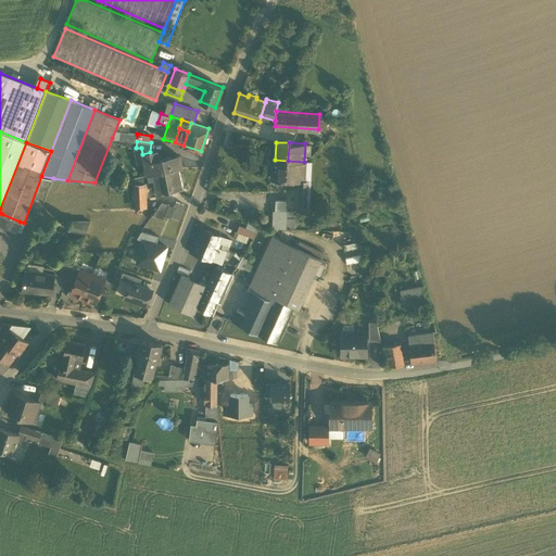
[(148,174),(152,173),(165,169),(163,159),(158,160),(155,151),(150,152),(142,154),(148,174)]
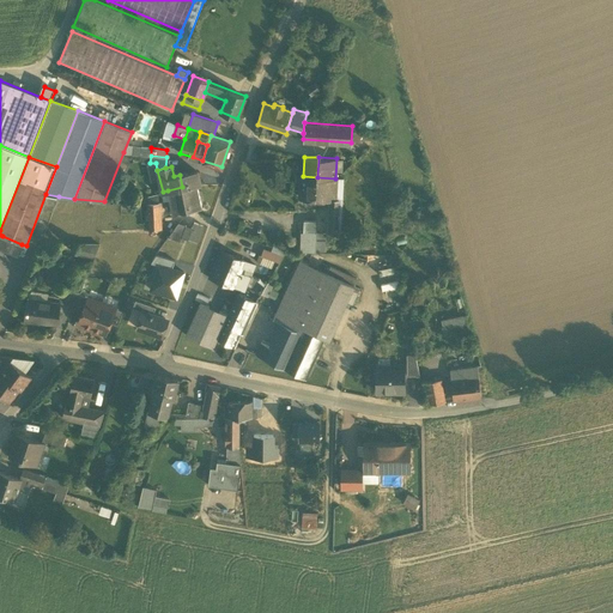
[(180,175),(182,187),(196,184),(200,183),(196,173),(180,175)]
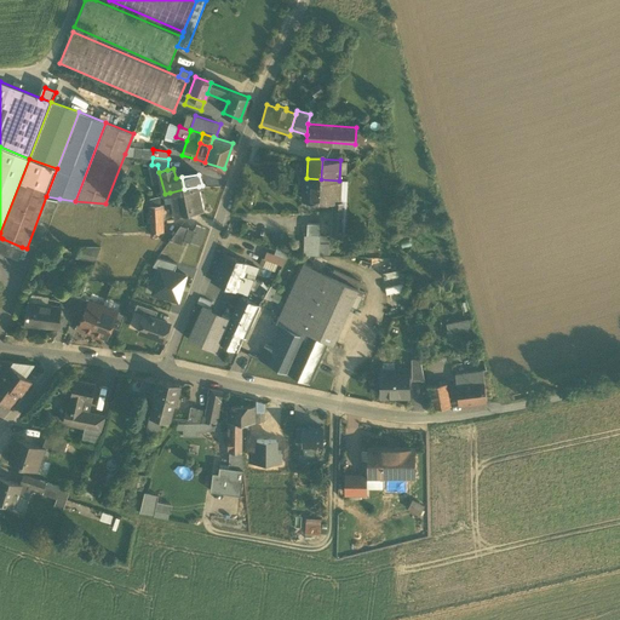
[(320,201),(321,179),(306,178),(305,200),(320,201)]
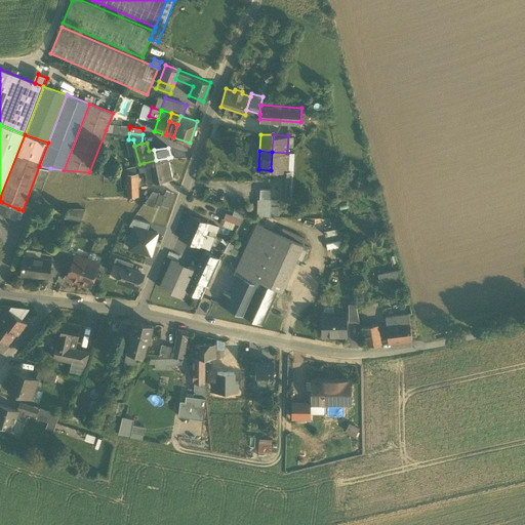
[(286,171),(287,153),(272,152),(271,170),(283,171),(286,171)]
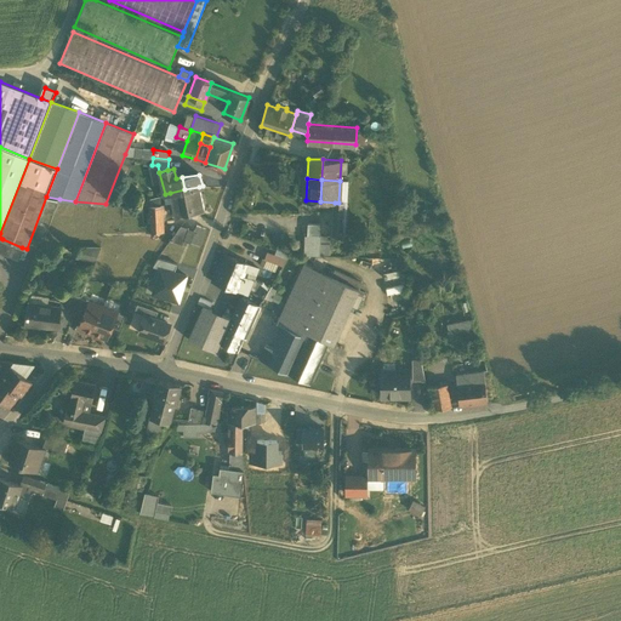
[(204,209),(199,187),(184,189),(189,212),(204,209)]
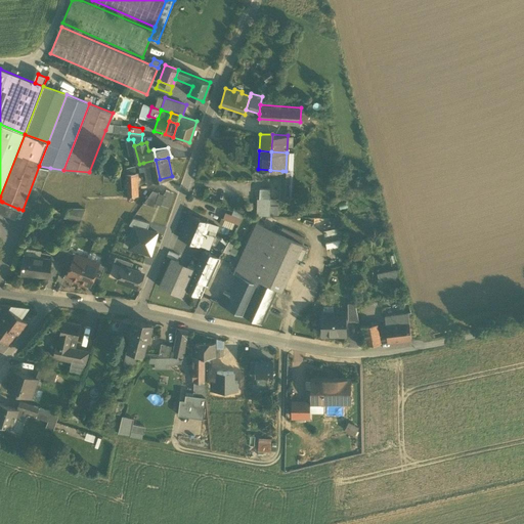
[(160,179),(156,160),(143,163),(147,182),(160,179)]
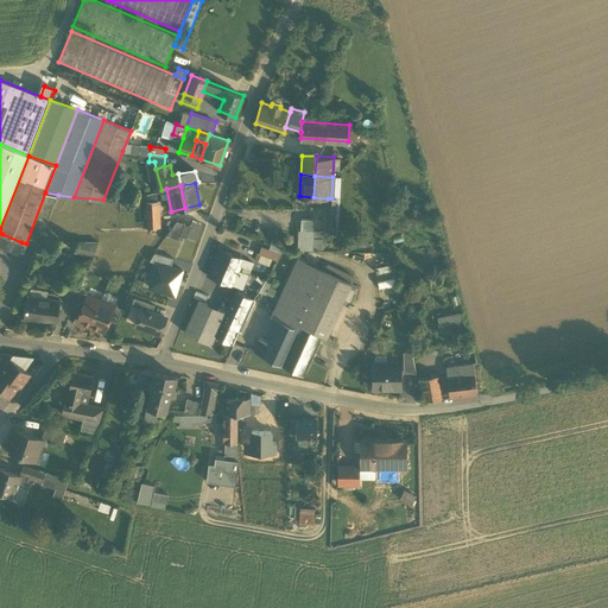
[(146,195),(147,228),(159,227),(159,209),(165,209),(163,198),(158,198),(158,191),(146,195)]
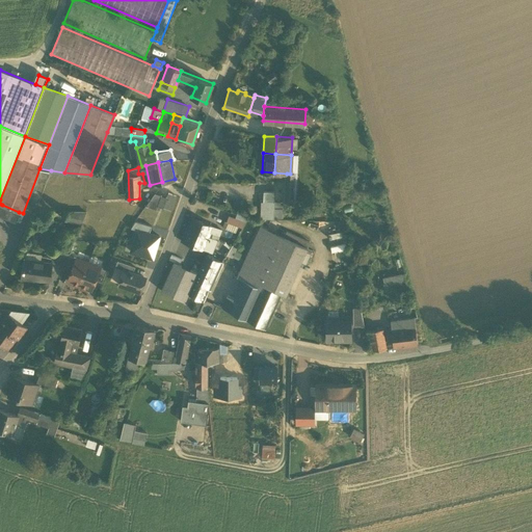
[(293,186),(293,181),(286,181),(285,202),(292,202),(293,192),(296,192),(296,187),(293,186)]
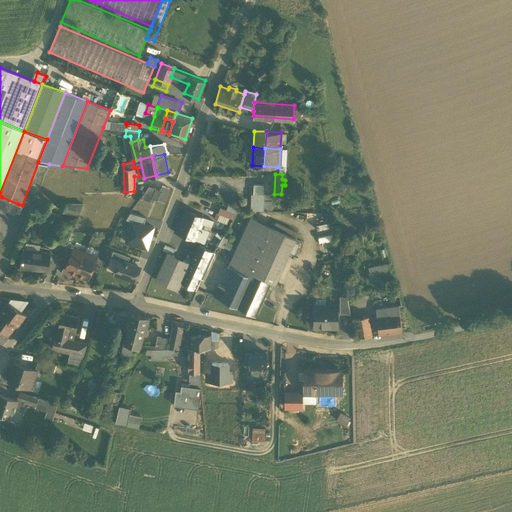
[(158,198),(164,200),(171,181),(164,182),(158,198)]
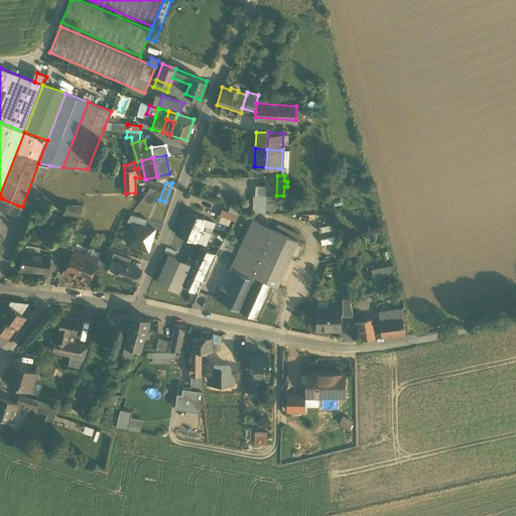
[(254,185),(254,195),(265,196),(266,185),(254,185)]
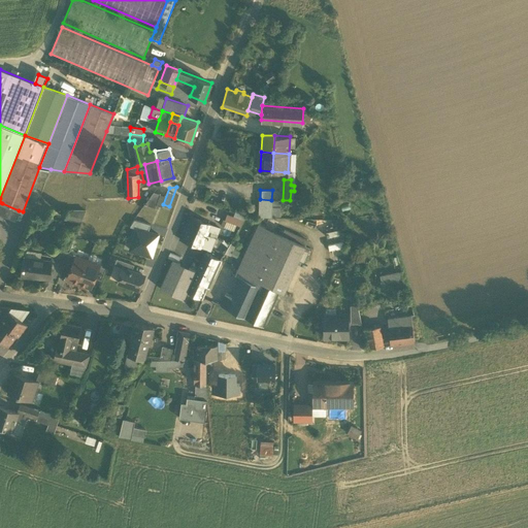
[(271,217),(271,200),(260,199),(260,217),(271,217)]
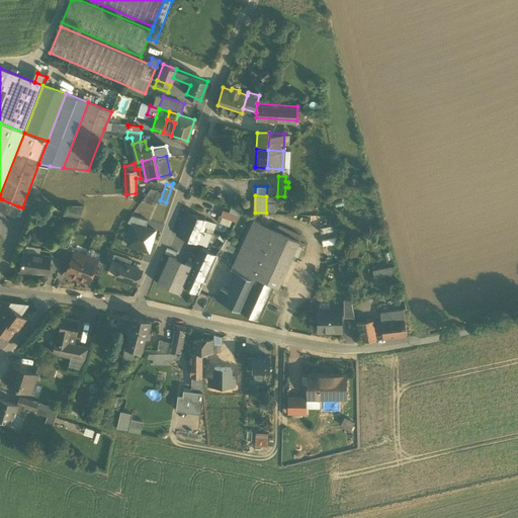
[(0,208),(15,216),(18,206),(2,199),(0,204),(0,208)]
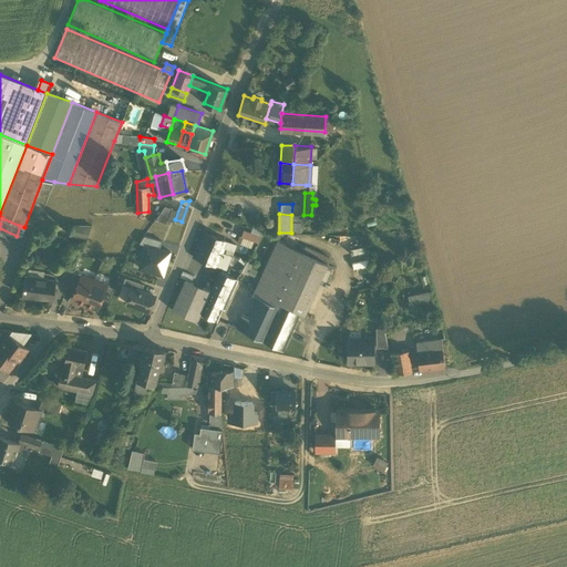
[(76,223),(74,234),(89,236),(91,226),(76,223)]
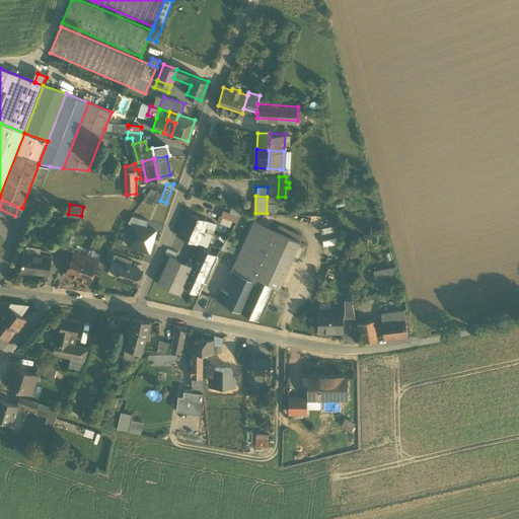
[(232,221),(236,222),(239,216),(223,210),(221,216),(232,221)]
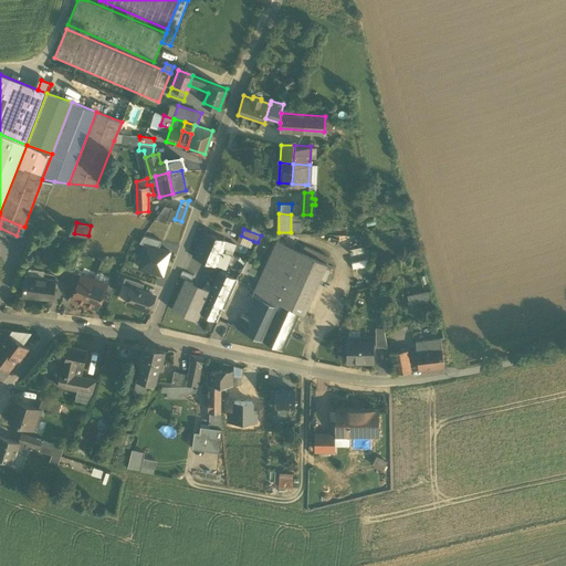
[(222,269),(226,270),(231,255),(223,252),(226,248),(233,251),(236,244),(203,231),(194,257),(222,268),(222,269)]
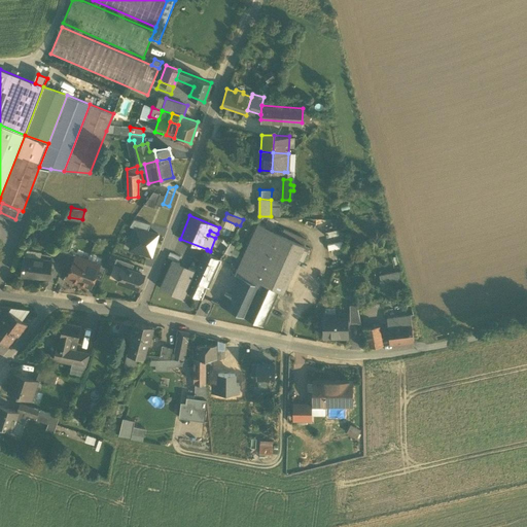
[(134,218),(130,225),(136,227),(148,231),(150,223),(134,218)]
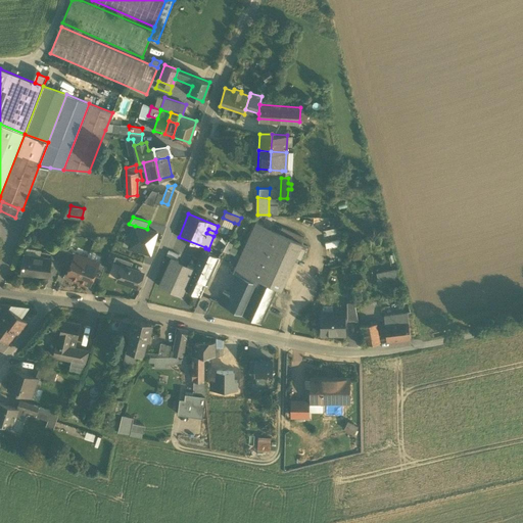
[(219,224),(231,229),(234,223),(223,218),(221,217),(219,224)]
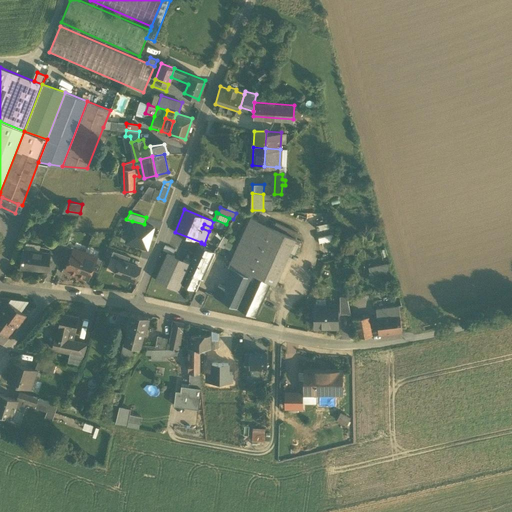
[(275,284),(296,238),(273,228),(250,218),(228,267),(235,270),(238,271),(240,268),(243,269),(241,272),(252,277),(253,275),(270,282),(275,284)]
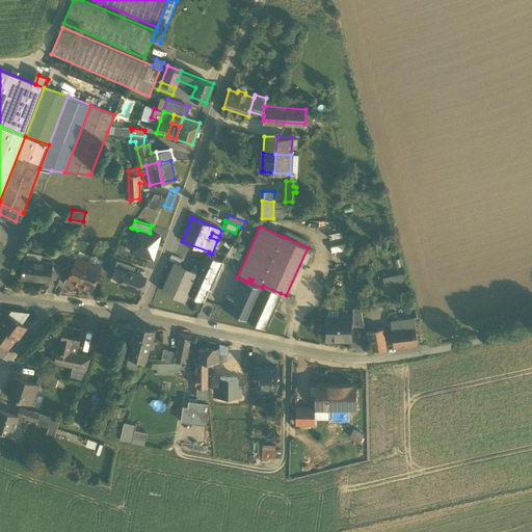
[(150,233),(137,230),(131,251),(151,258),(155,245),(156,246),(159,236),(150,233)]
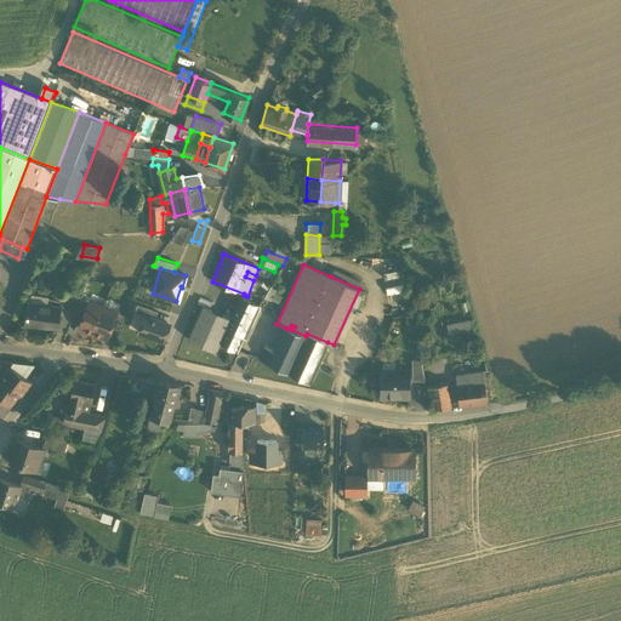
[(334,271),(331,277),(359,289),(362,284),(334,271)]
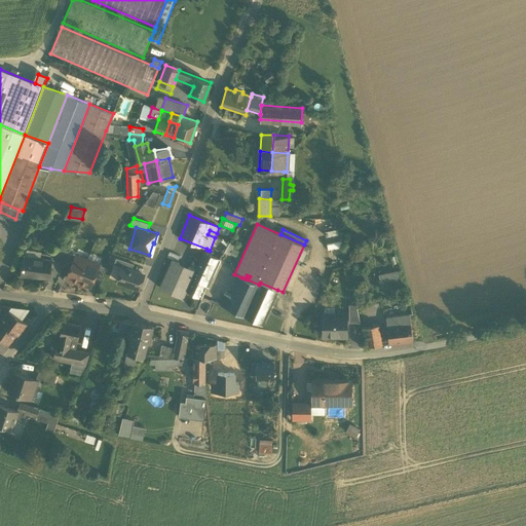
[(55,260),(64,262),(68,253),(58,249),(55,260)]
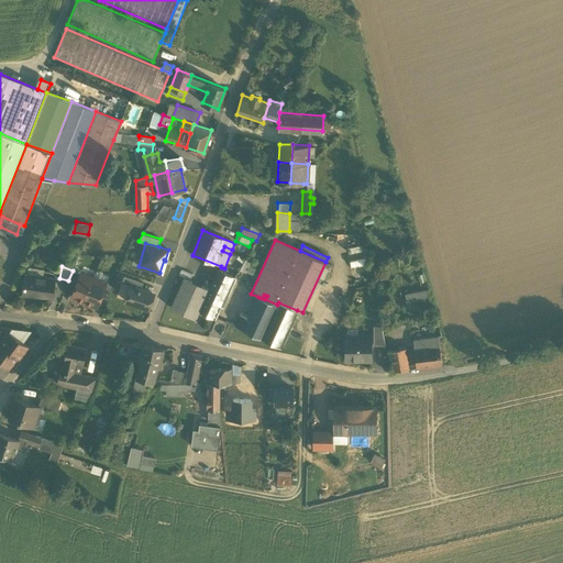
[(179,275),(190,279),(192,274),(181,269),(179,275)]
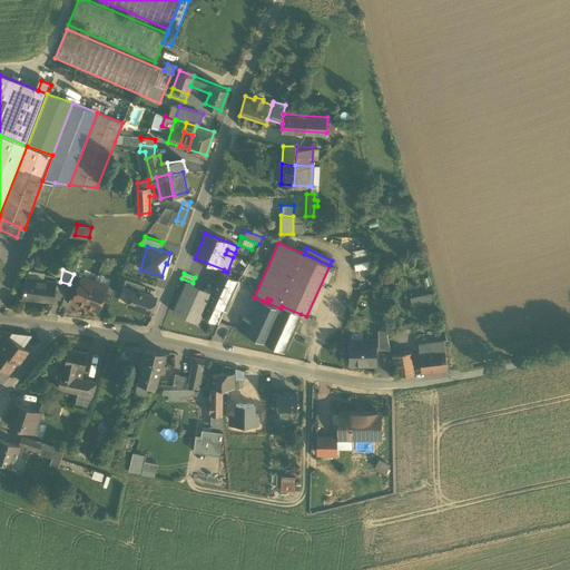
[(204,316),(217,322),(223,310),(225,311),(238,281),(223,273),(214,293),(204,316)]
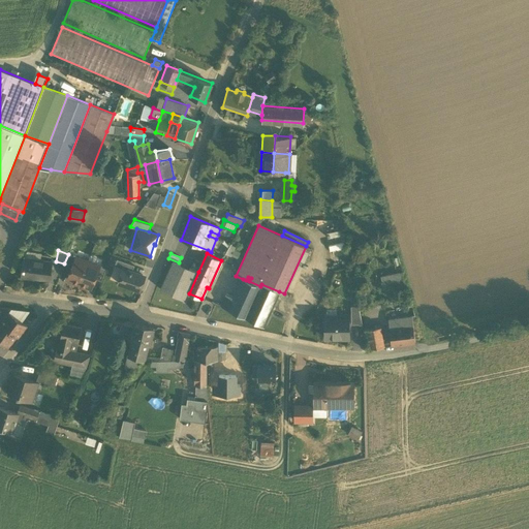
[(75,256),(68,254),(64,263),(65,265),(64,267),(70,269),(75,256)]
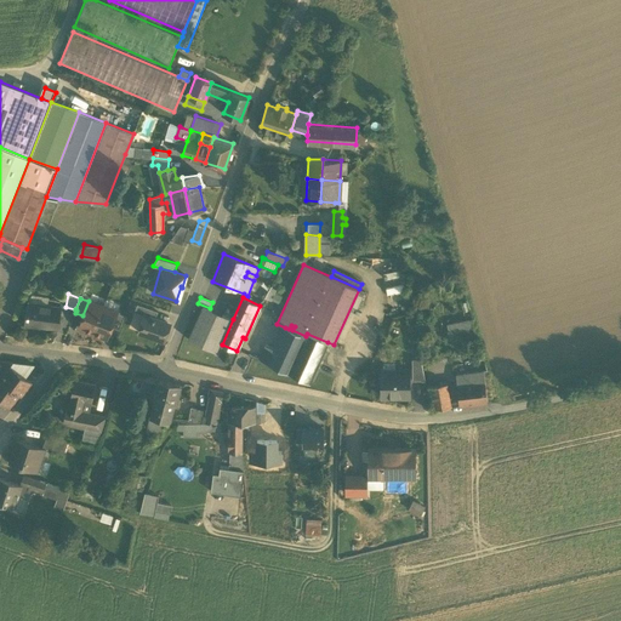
[(79,328),(92,332),(103,307),(89,301),(83,315),(79,328)]
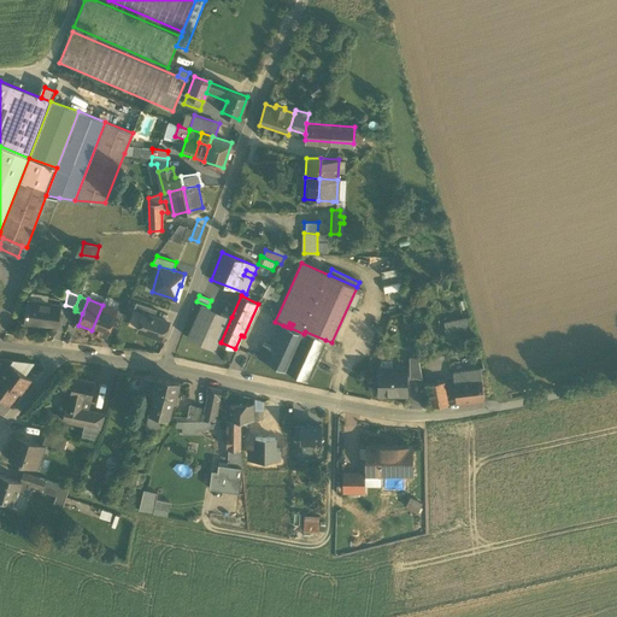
[(40,323),(58,325),(60,305),(30,301),(28,323),(40,325),(40,323)]
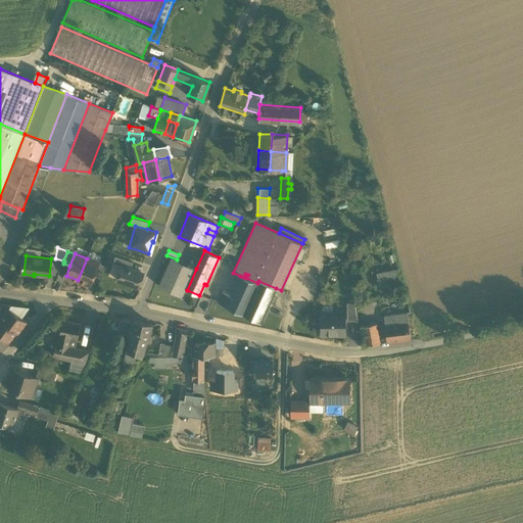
[(122,266),(131,269),(133,263),(115,256),(113,263),(122,266)]
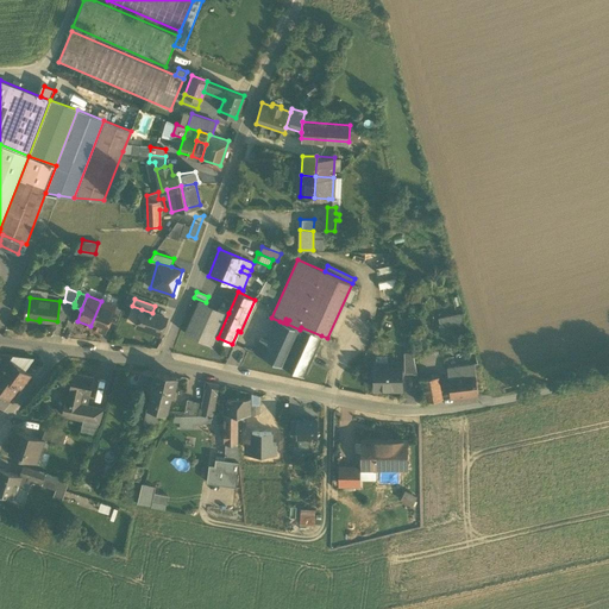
[(114,307),(101,301),(90,326),(105,332),(110,321),(114,307)]
